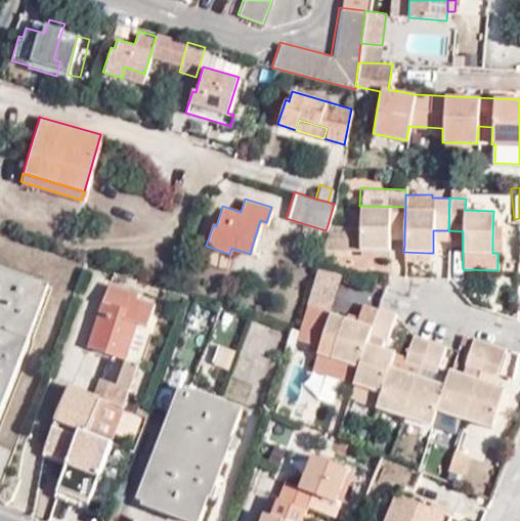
[(328,225),(326,230),(321,248),(358,249),(389,250),(388,245),(389,239),(404,239),(405,207),(359,206),(359,225),(328,225)]
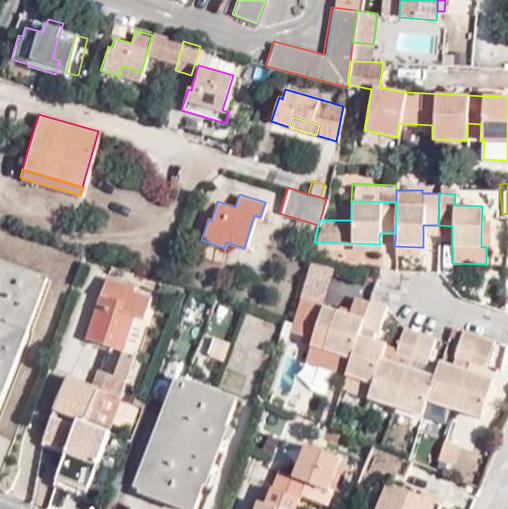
[(423,234),(438,234),(438,225),(423,225),(423,234)]
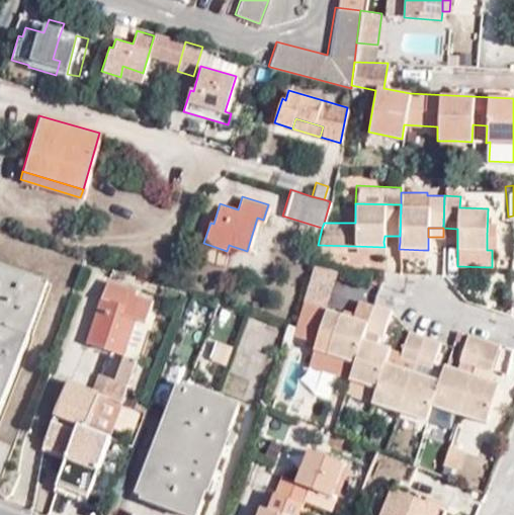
[(443,228),(443,237),(457,238),(457,229),(443,228)]
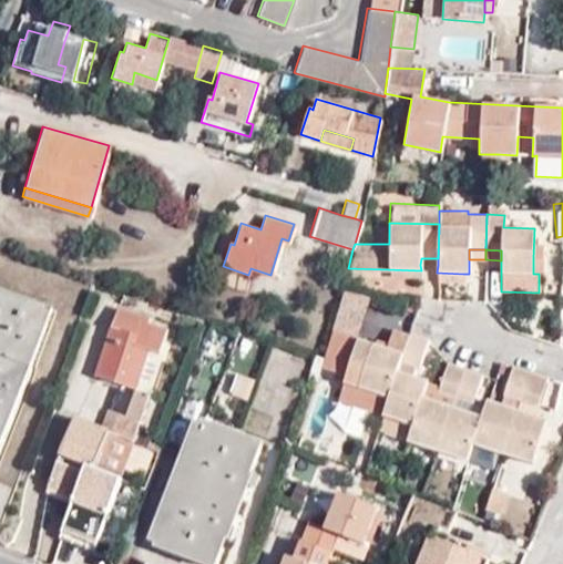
[(437,273),(437,283),(463,284),(463,274),(437,273)]
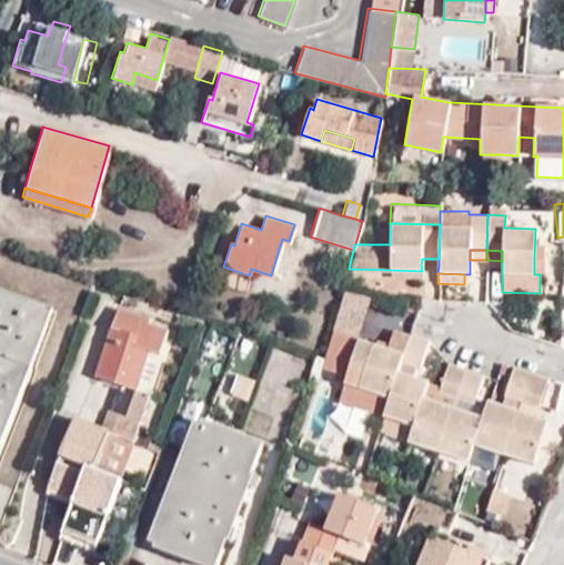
[(0,443),(50,309),(0,290),(0,443)]
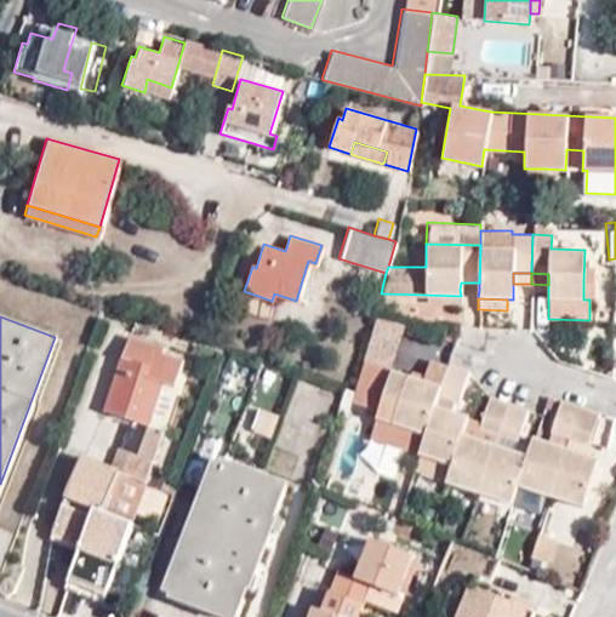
[(144,424),(147,426),(161,381),(146,375),(155,344),(127,336),(103,411),(144,424)]
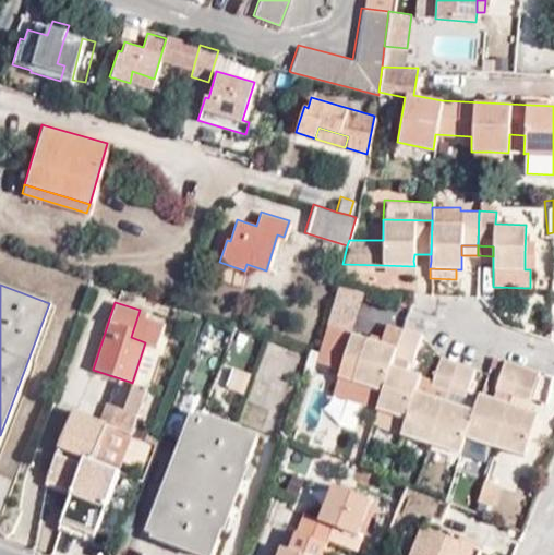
[(337,395),(375,409),(402,328),(385,323),(378,341),(351,332),(341,363),(338,362),(333,377),(341,382),(337,395)]
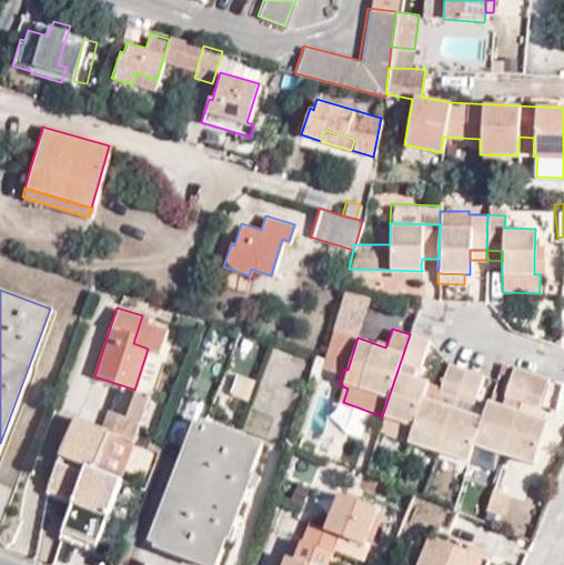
[(328,363),(344,369),(348,370),(358,338),(339,331),(328,363)]
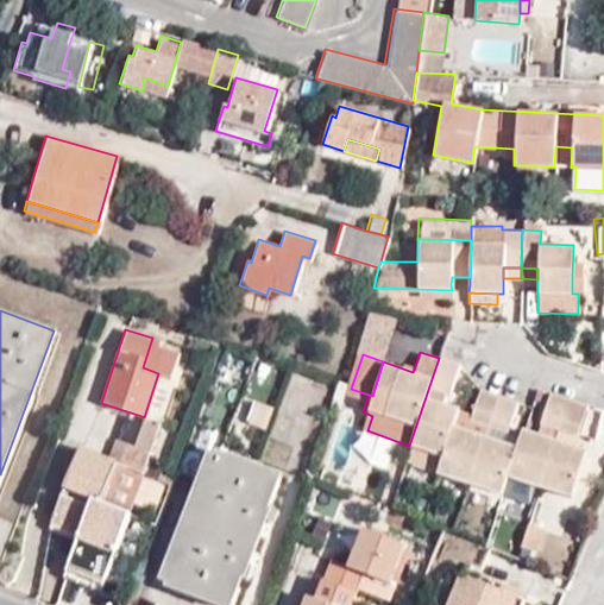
[(457,363),(439,357),(439,358),(409,446),(441,455),(455,415),(458,408),(436,401),(440,391),(447,394),(457,363)]
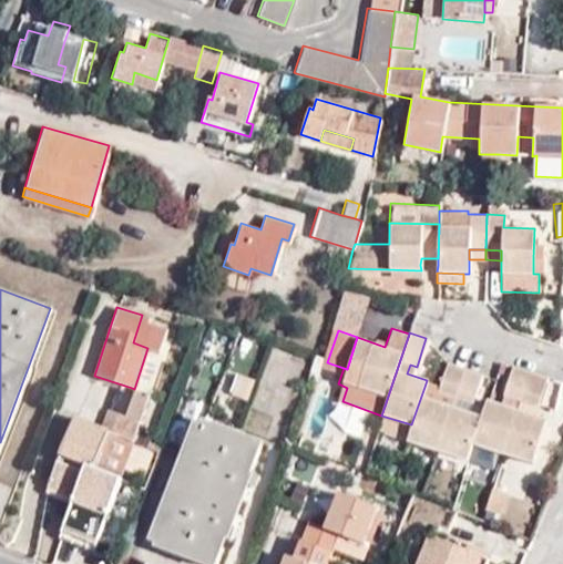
[(411,424),(406,441),(436,451),(463,368),(447,362),(437,390),(425,387),(411,424)]
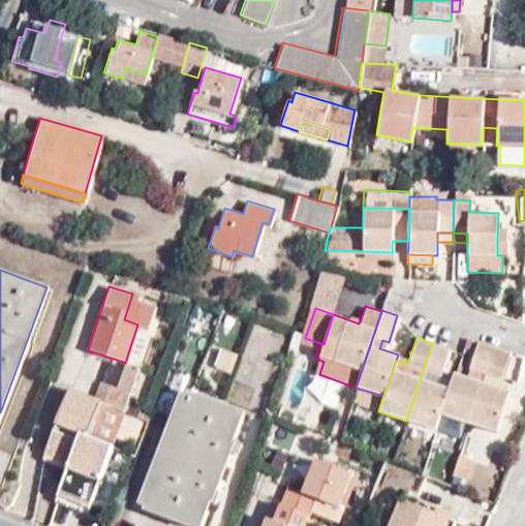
[(467,368),(485,373),(493,346),(476,340),(467,368)]
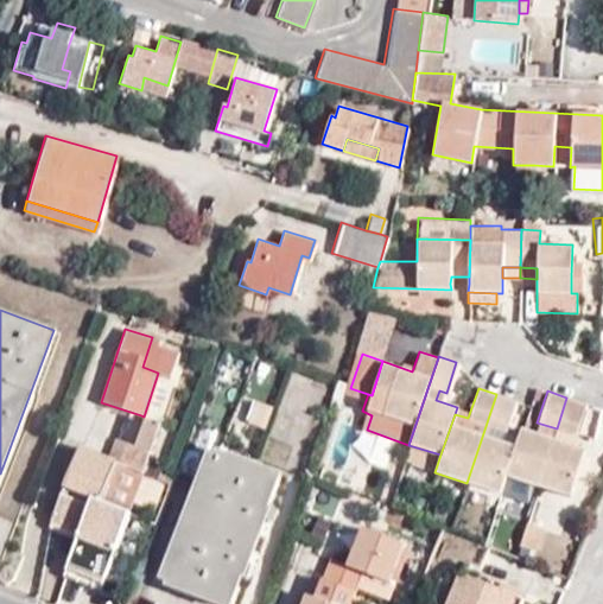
[(496,394),(467,483),(499,494),(519,436),(505,431),(515,400),(496,394)]
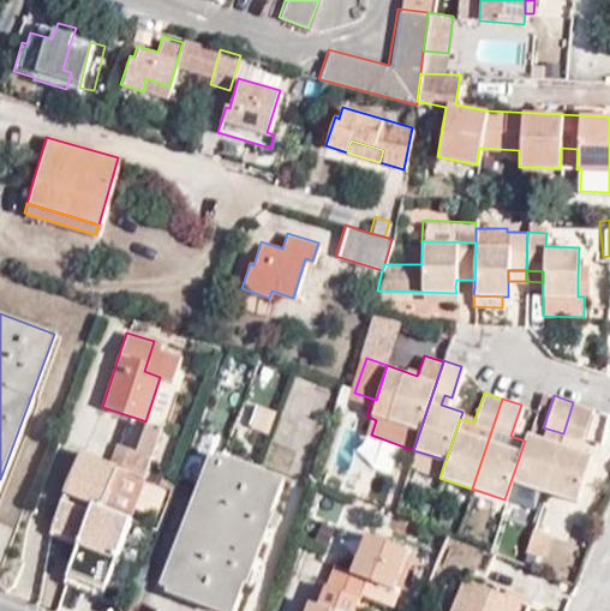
[(581,439),(592,408),(573,402),(563,433),(581,439)]
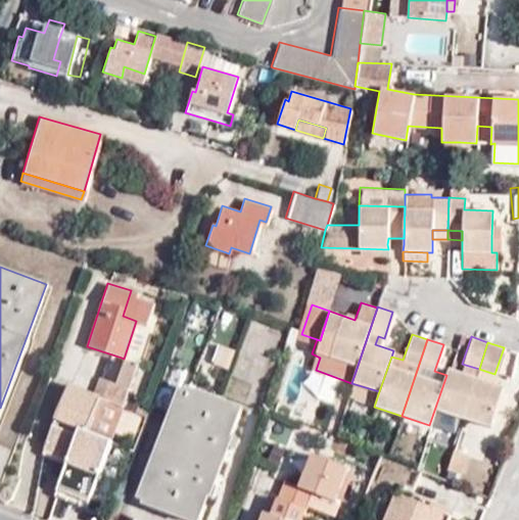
[(136,362),(124,359),(122,358),(113,382),(128,388),(136,362)]
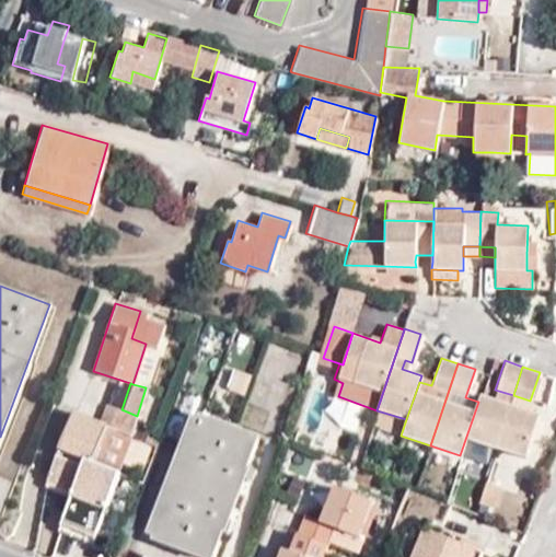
[(478,402),(460,455),(485,463),(490,447),(495,449),(510,404),(481,393),(478,402)]
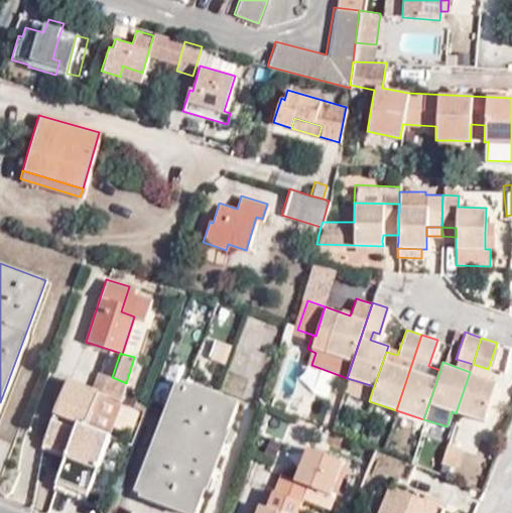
[(119,401),(126,383),(112,377),(96,370),(89,387),(67,377),(41,440),(66,450),(53,480),(86,493),(109,434),(84,424),(96,392),(119,401)]
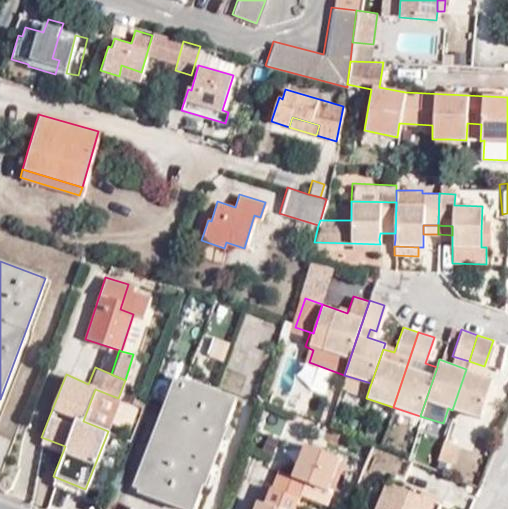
[(466,369),(452,410),(479,419),(493,377),(466,369)]
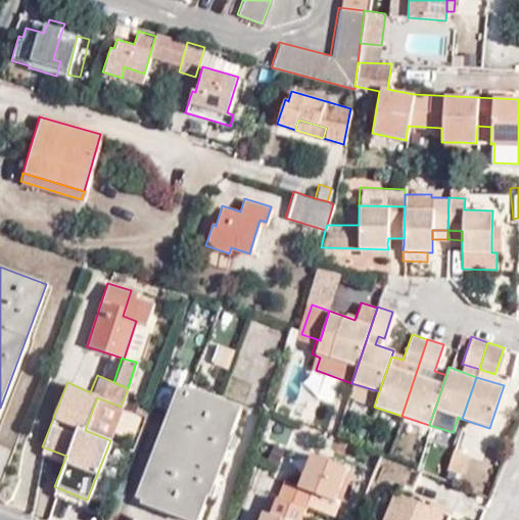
[(185,387),(142,502),(190,519),(197,519),(239,408),(185,387)]
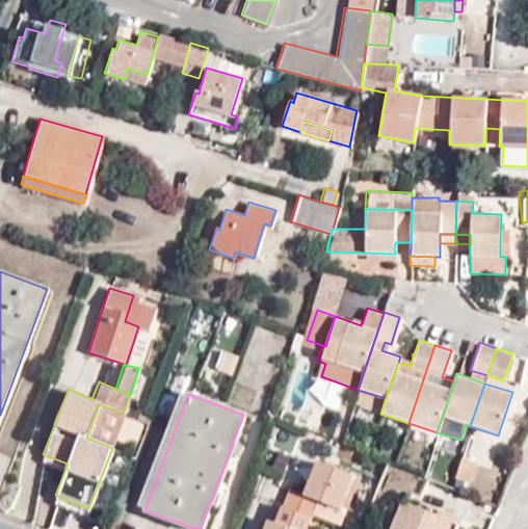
[(460,455),(453,475),(468,481),(474,460),(460,455)]
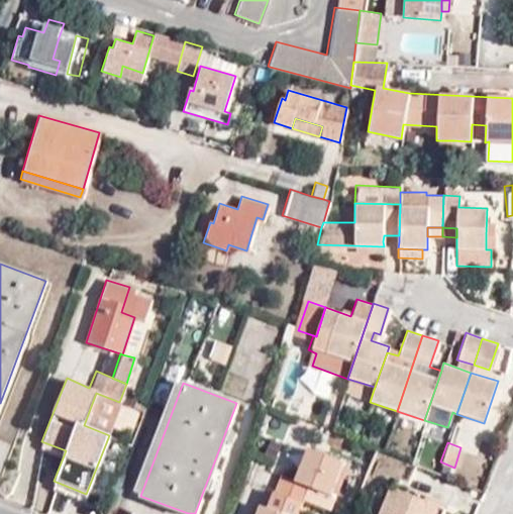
[(259,505),(254,513),(295,513),(302,497),(325,506),(329,495),(343,461),(307,447),(294,480),(279,474),(266,508),(259,505)]
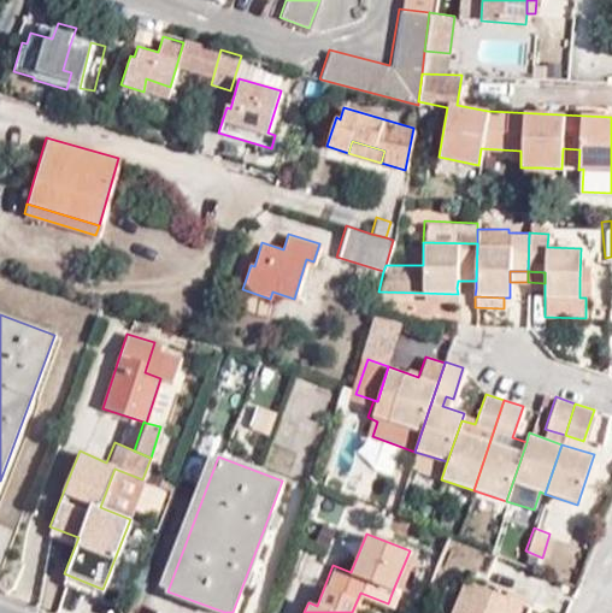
[(525,612),(529,606),(463,581),(449,612),(525,612)]
